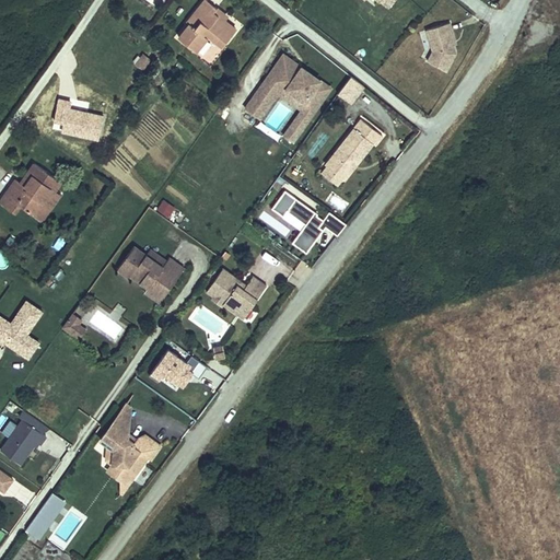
[(236,28),(224,19),(214,11),(216,8),(217,8),(207,0),(205,0),(188,22),(190,23),(179,37),(196,50),(207,37),(205,35),(207,33),(220,43),(223,45),(236,28)]
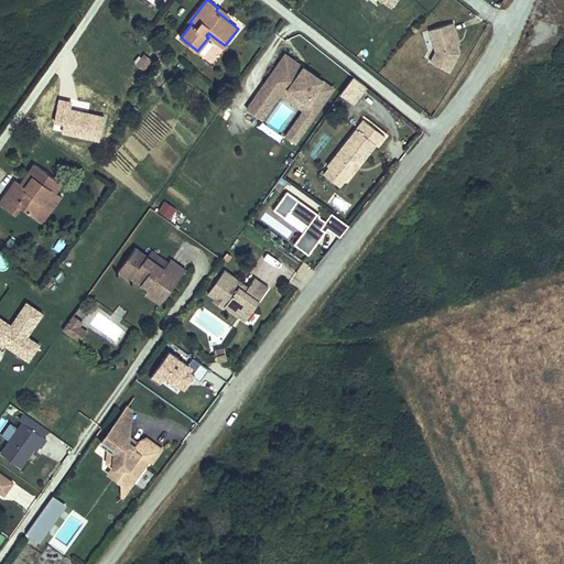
[(227,19),(228,15),(218,8),(217,8),(216,11),(226,19),(227,19)]
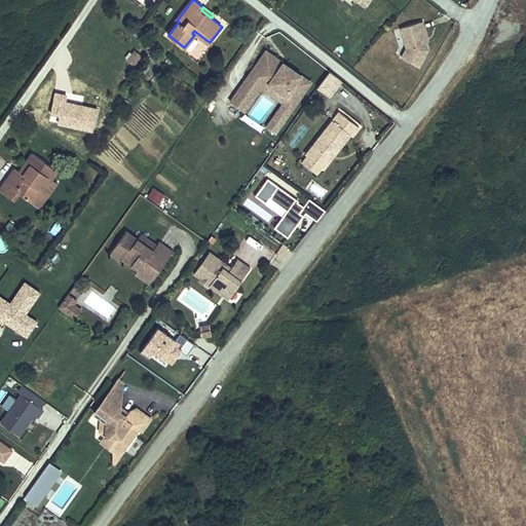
[(423,22),(402,28),(407,47),(402,58),(419,67),(428,50),(426,43),(423,31),(425,31),(423,22)]
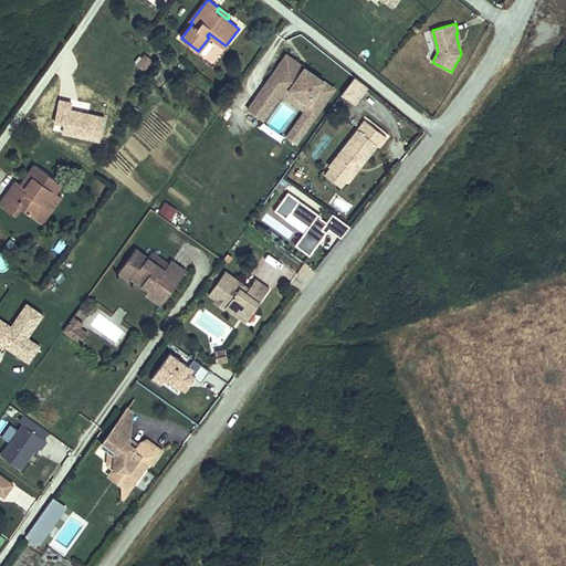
[(144,71),(153,61),(144,52),(134,62),(144,71)]
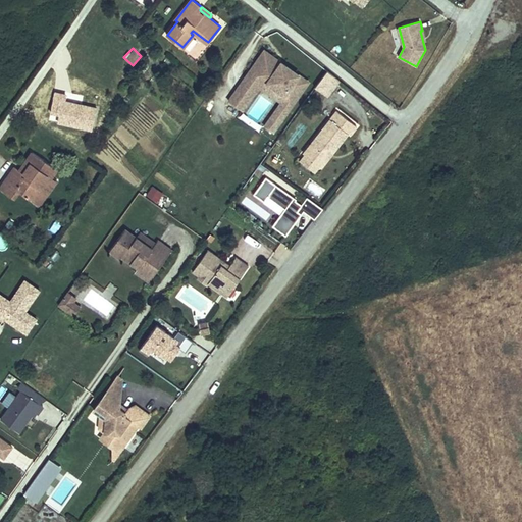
[(263,50),(245,76),(254,83),(254,82),(258,75),(285,95),(270,117),(278,122),(307,81),(280,62),(278,64),(274,60),(275,59),(263,50)]
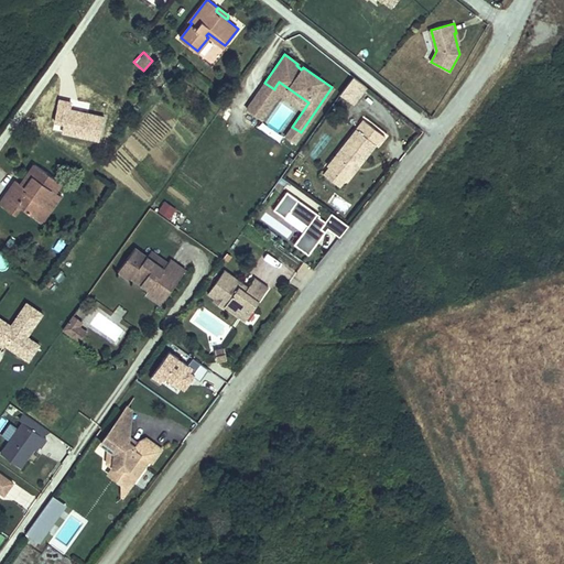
[(340,94),(353,104),(366,86),(354,75),(340,94)]
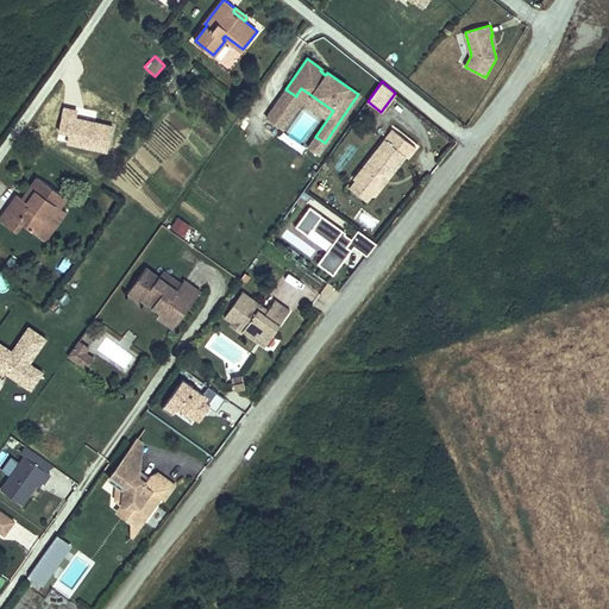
[(286,89),(265,118),(281,129),(301,99),(296,95),(296,96),(286,89)]
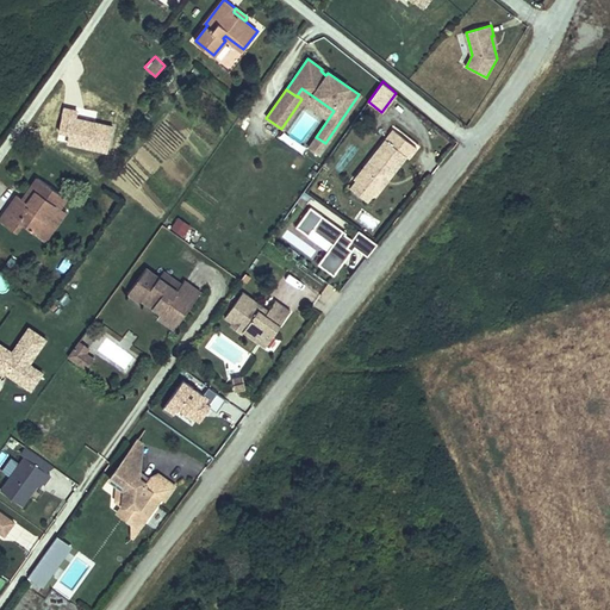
[(69,143),(107,151),(113,125),(76,117),(78,110),(66,107),(61,130),(72,132),(69,143)]
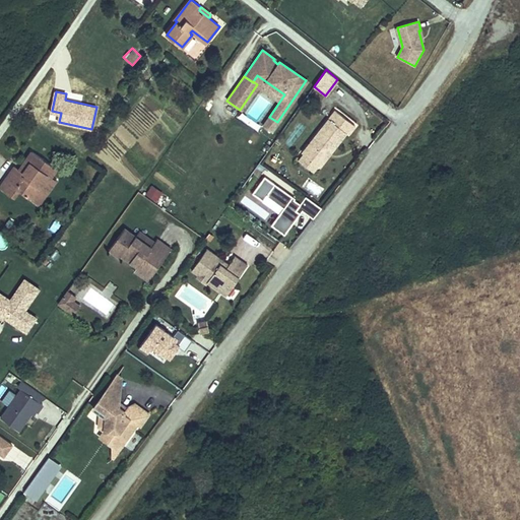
[(336,110),(305,153),(306,154),(321,166),(323,167),(347,132),(349,133),(355,124),(336,110)]
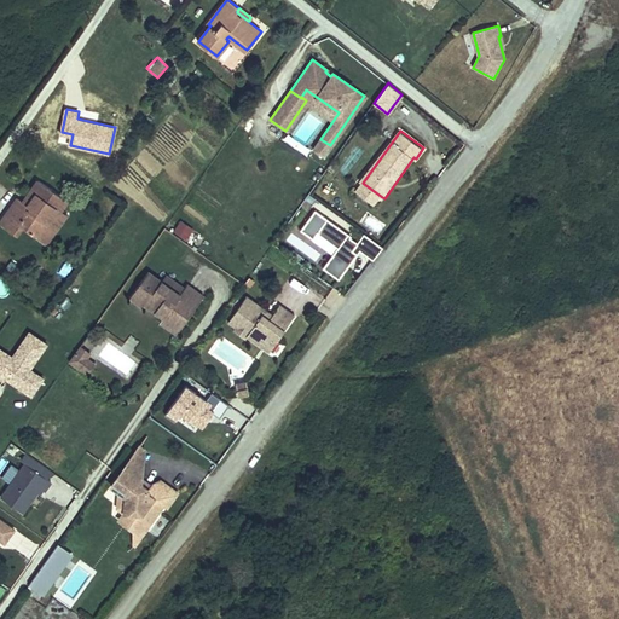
[(313,150),(322,156),(330,145),(320,139),(313,150)]
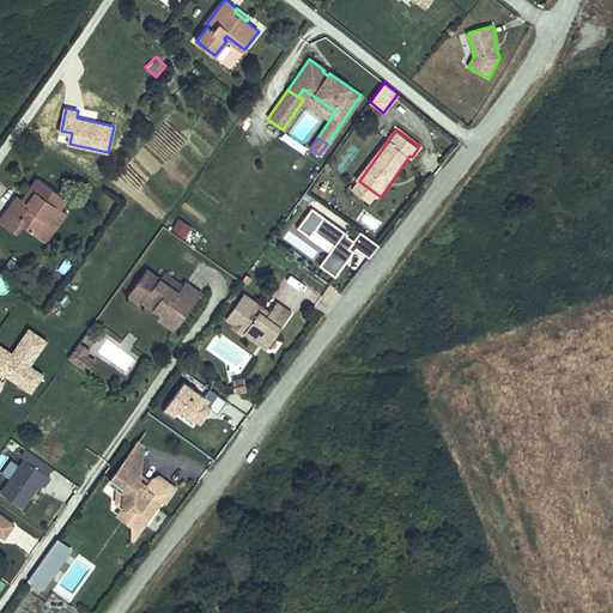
[(52,224),(61,210),(60,208),(67,199),(38,178),(30,189),(36,193),(36,194),(29,204),(23,200),(17,195),(0,219),(16,231),(22,224),(44,241),(55,226),(52,224)]
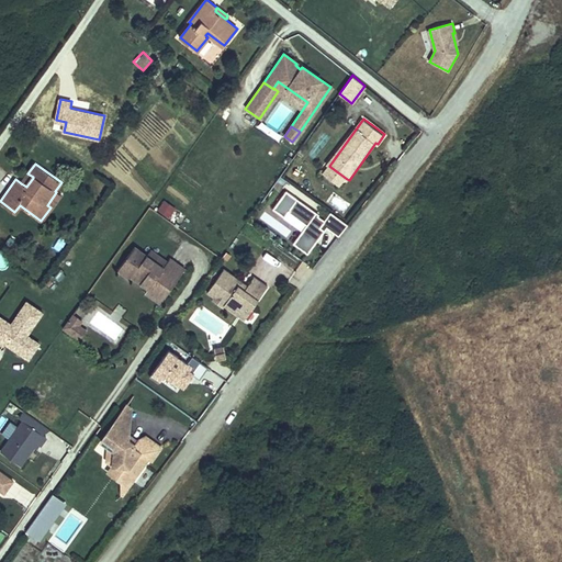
[(347,179),(330,167),(326,173),(343,186),(347,179)]
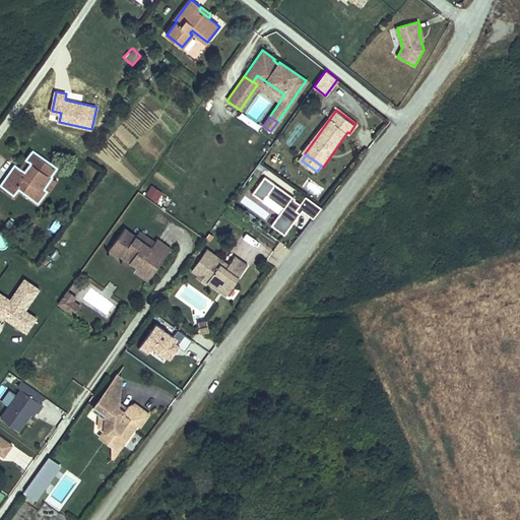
[(24,173),(30,165),(30,164),(25,160),(19,170),(24,173)]
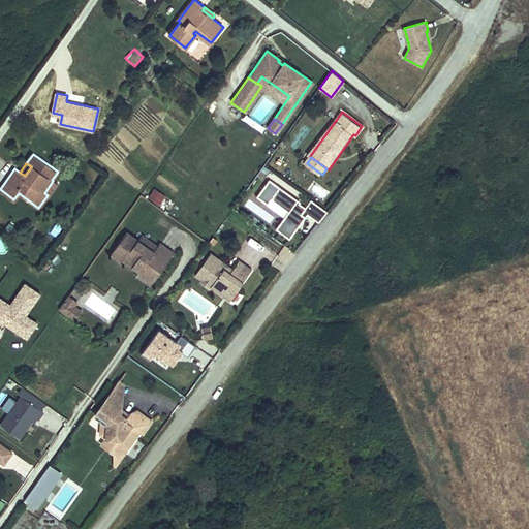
[(94,164),(88,176),(100,182),(106,172),(94,164)]
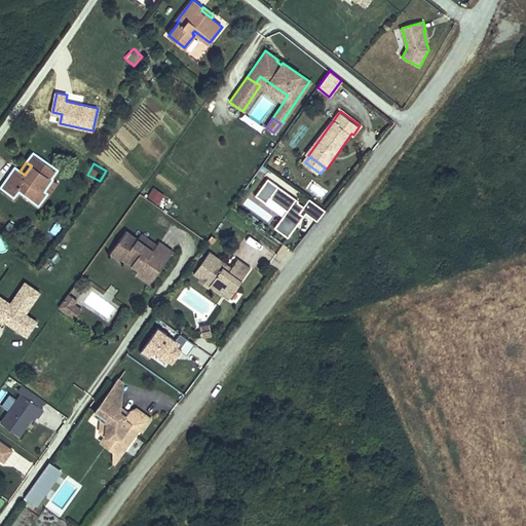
[(315,221),(325,208),(269,172),(252,197),(279,215),(271,226),(288,236),(303,213),(315,221)]
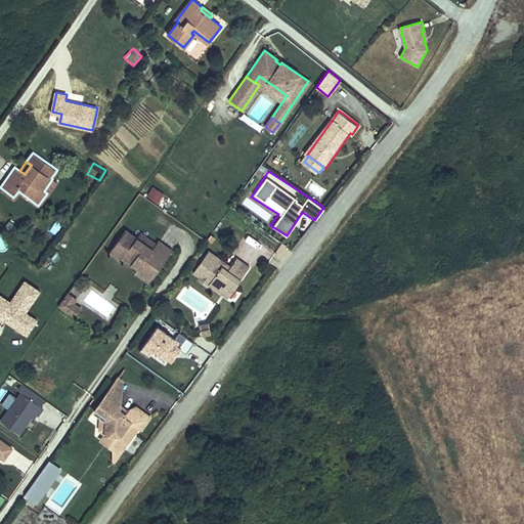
[(49,195),(57,183),(52,179),(44,191),(47,193),(49,195)]
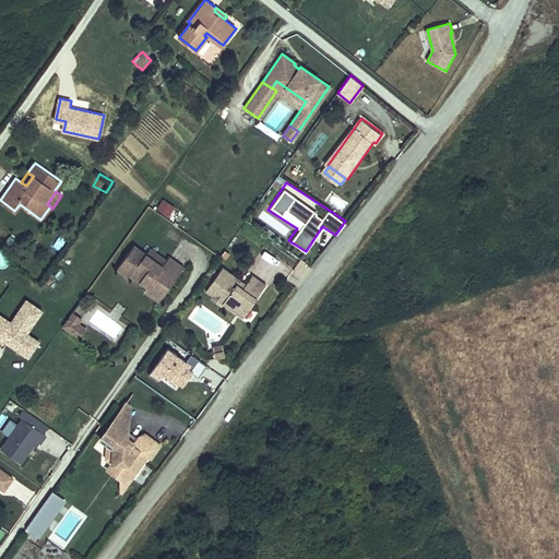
[(161,197),(153,207),(167,217),(175,206),(161,197)]
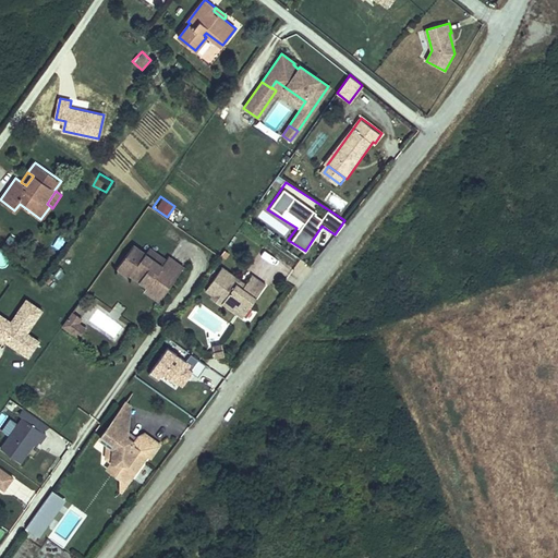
[(176,278),(144,255),(132,246),(116,269),(128,278),(129,276),(145,288),(146,288),(150,281),(165,292),(176,278)]
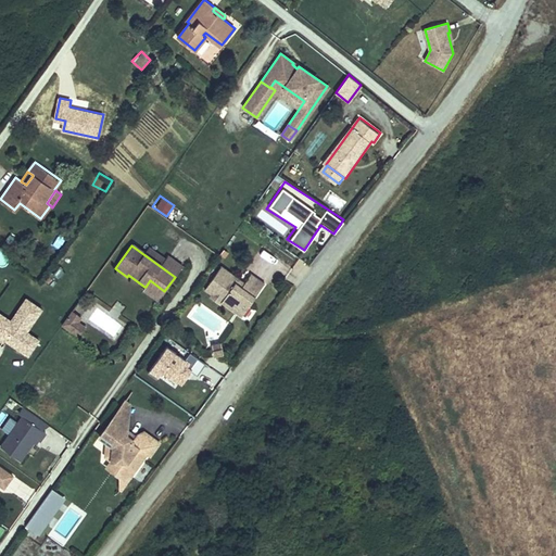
[(175,277),(181,268),(166,257),(164,261),(147,249),(143,254),(175,277)]
